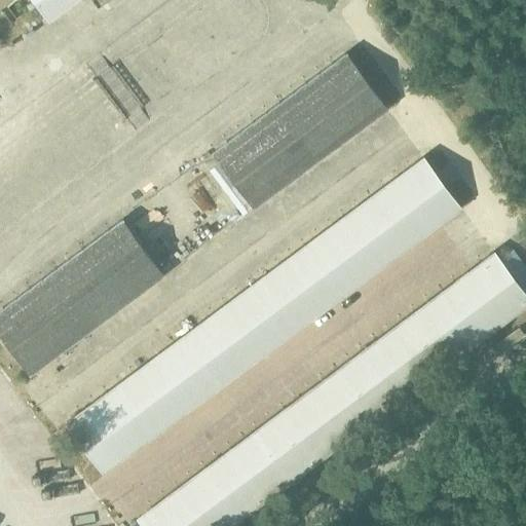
[(34,0),(48,20),(73,0),(34,0)]
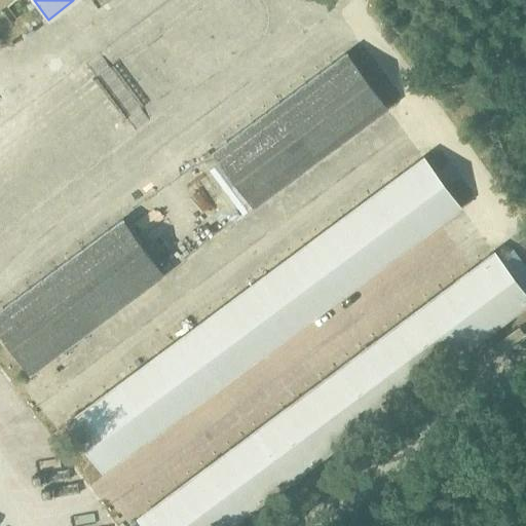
[(213,153),(254,208),(386,109),(346,54),(213,153)]
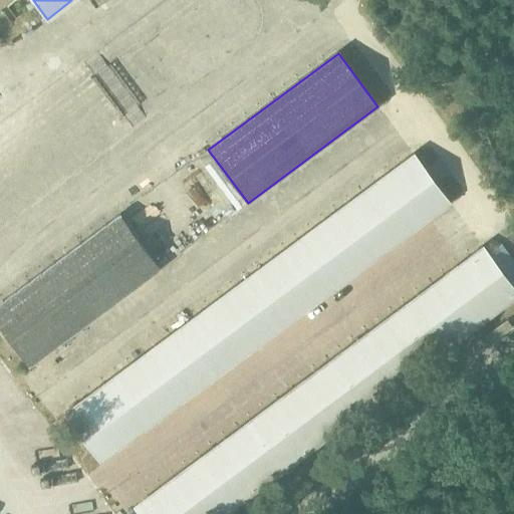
[(413,154),(64,414),(100,461),(449,202),(413,154)]
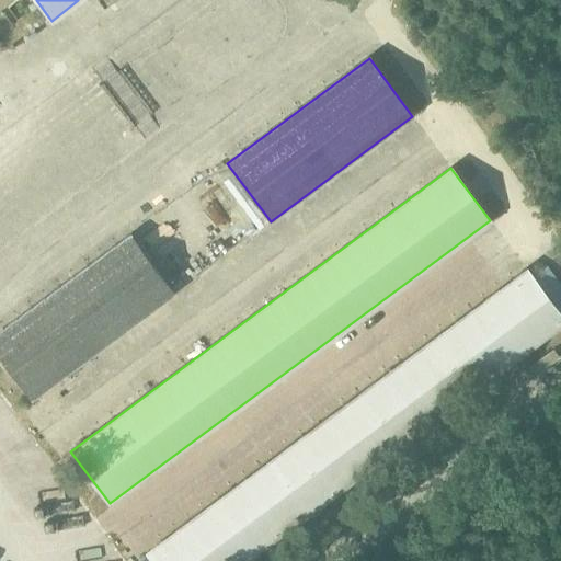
[(173,294),(130,236),(0,331),(0,356),(32,399),(173,294)]
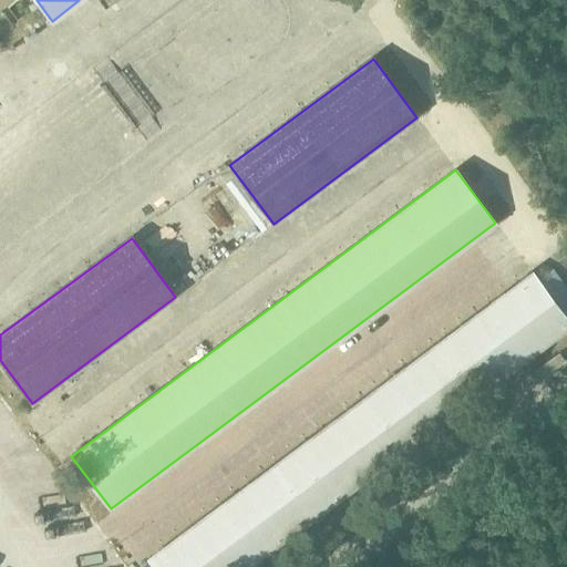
[(566,318),(533,272),(147,558),(154,566),(246,566),(566,328),(566,318)]
